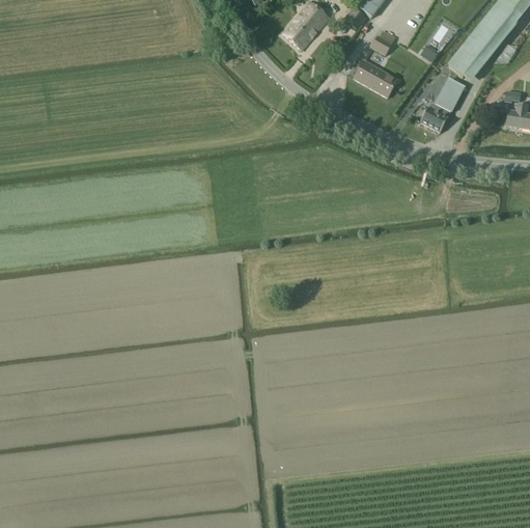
[(369,18),(383,0),(357,0),(353,5),(369,18)]
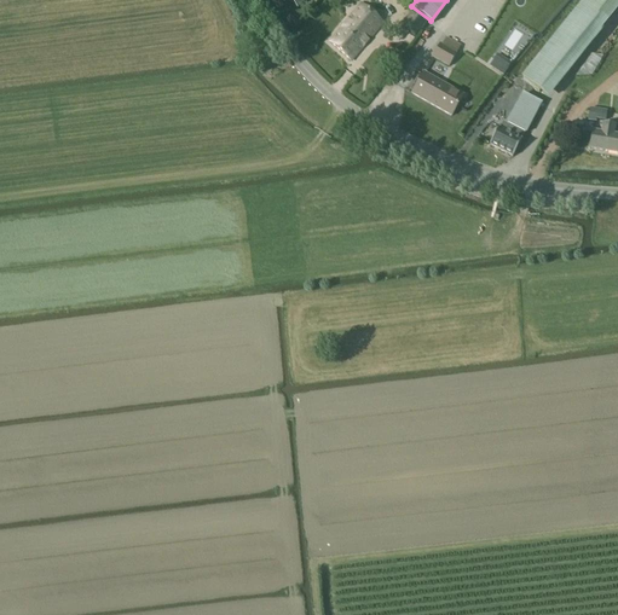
[(547,97),(617,6),(617,0),(582,0),(520,76),(547,97)]
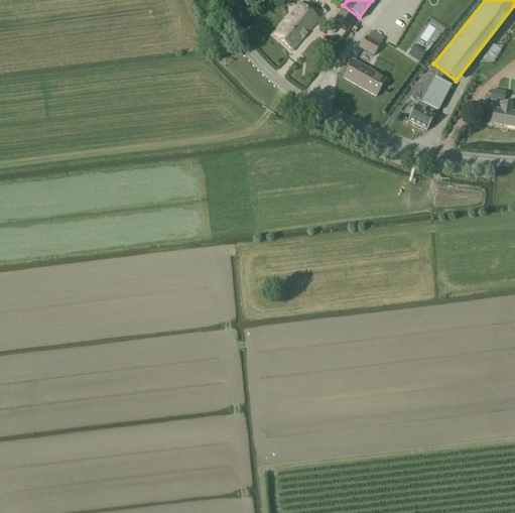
[(291,48),(318,17),(300,1),(274,33),(291,48)]
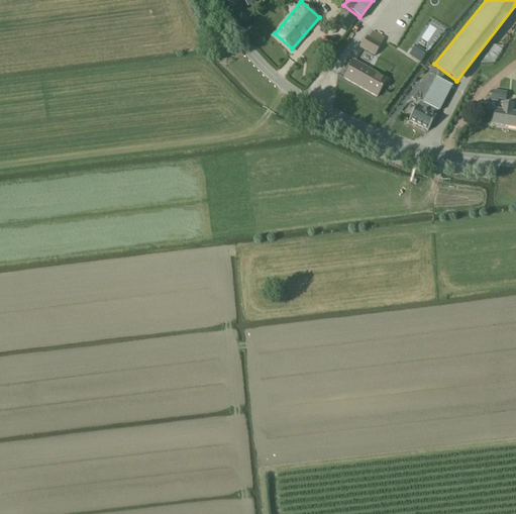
[(343,7),(333,20),(345,29),(355,15),(343,7)]
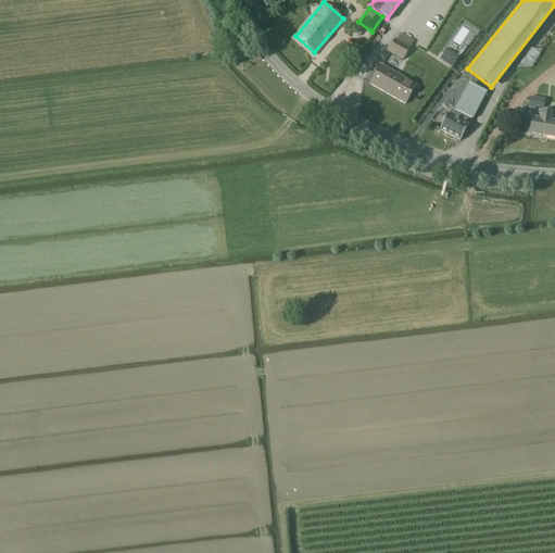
[(394,37),(387,49),(402,58),(408,46),(412,39),(400,32),(395,38),(394,37)]
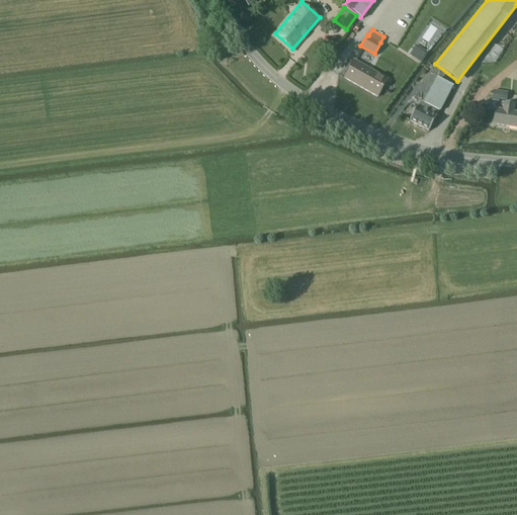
[(420,61),(427,51),(415,43),(409,53),(420,61)]
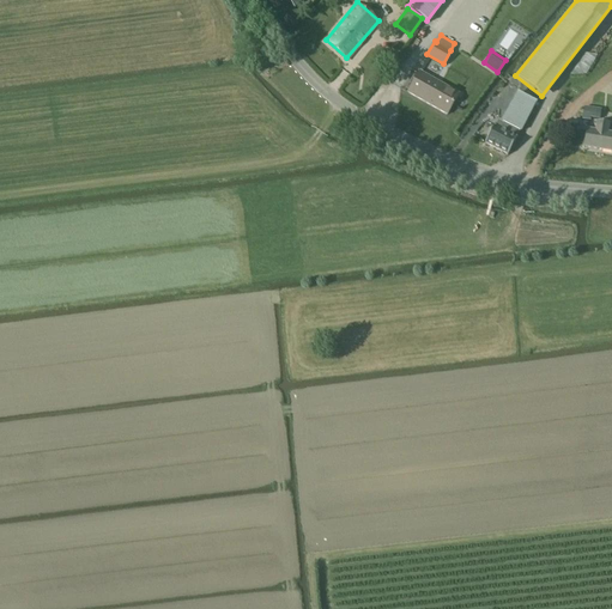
[(597,53),(586,52),(569,72),(585,72),(597,53)]
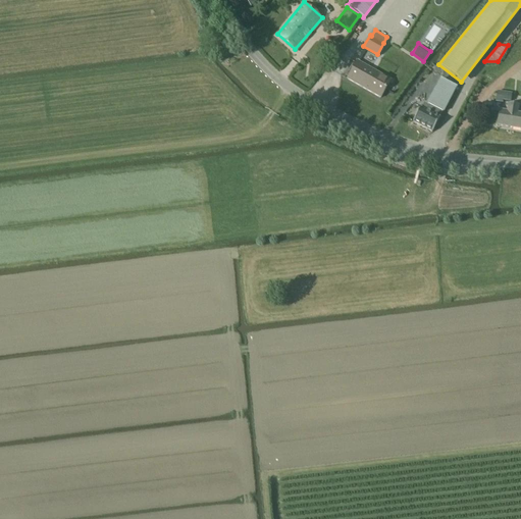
[(379,96),(389,78),(356,59),(346,76),(379,96)]
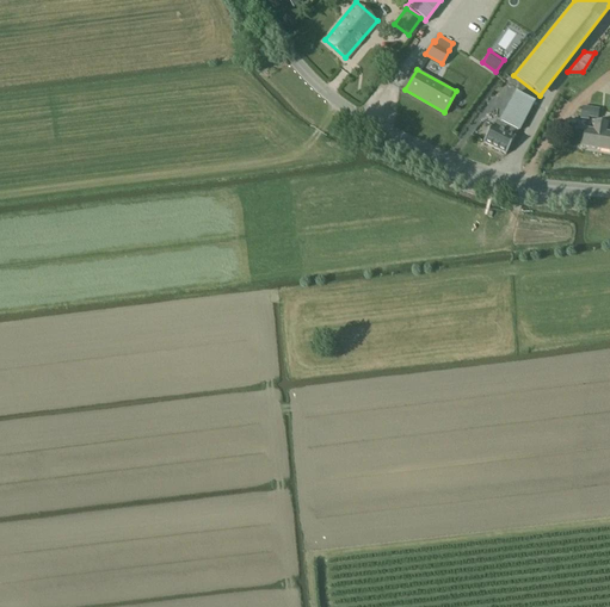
[(501,121),(503,121),(510,125),(518,129),(534,99),(517,91),(501,121)]
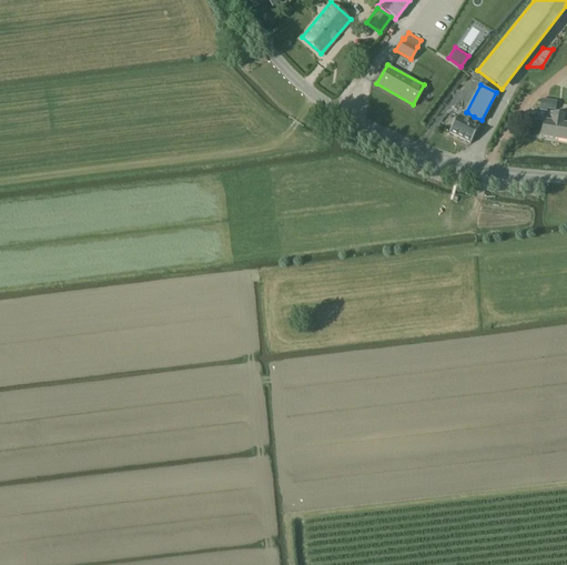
[(540,98),(538,108),(545,109),(545,107),(554,109),(555,100),(540,98)]
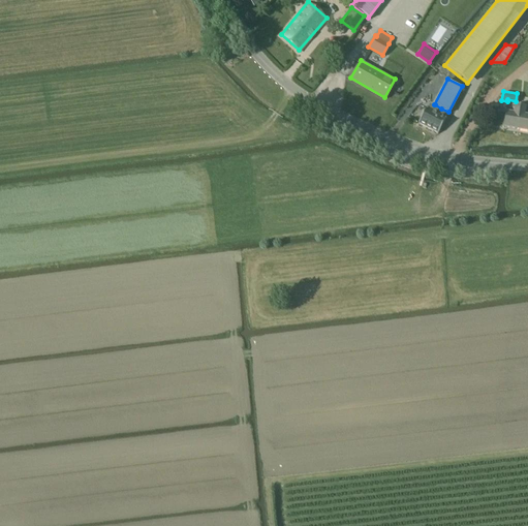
[(425,107),(417,122),(437,132),(444,117),(447,112),(441,109),(435,104),(434,104),(429,101),(426,107),(425,107)]
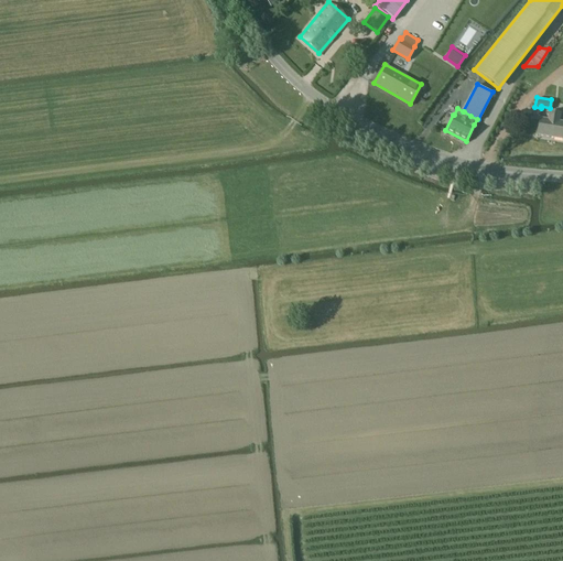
[(539,116),(536,133),(562,138),(562,136),(562,120),(558,119),(559,111),(548,110),(547,118),(539,116)]
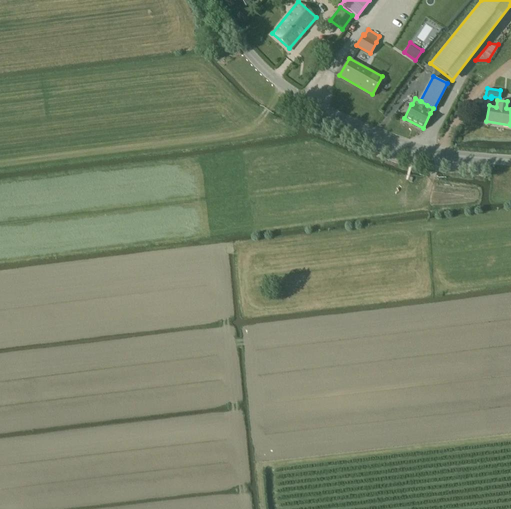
All buildings are outlined.
